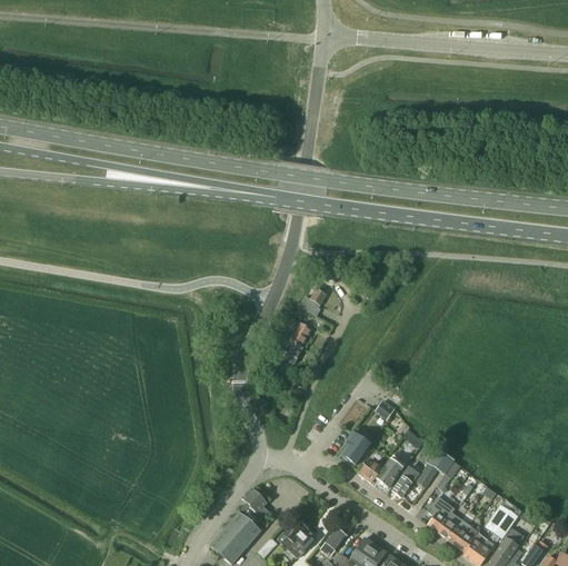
[(335,281),(340,271),(328,265),(322,275),(335,281)]
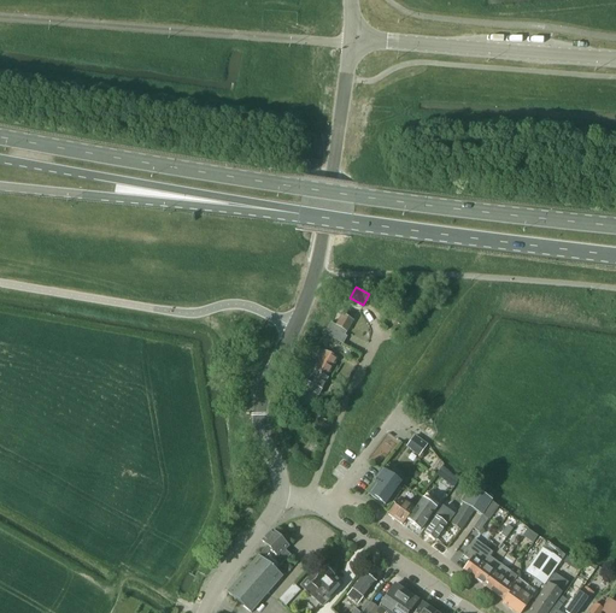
[(388,305),(396,295),(389,292),(383,301),(388,305)]
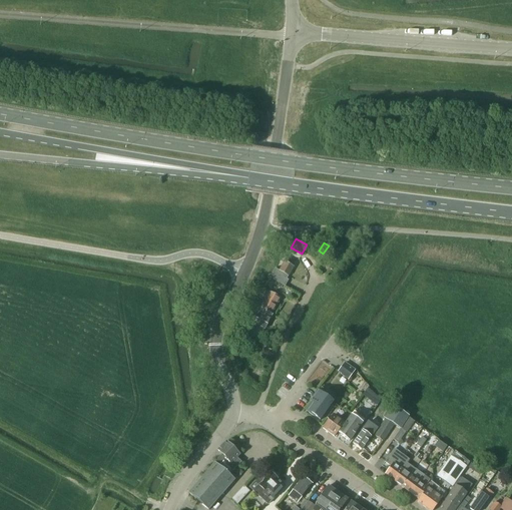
[(288,274),(296,260),(288,255),(280,269),(288,274)]
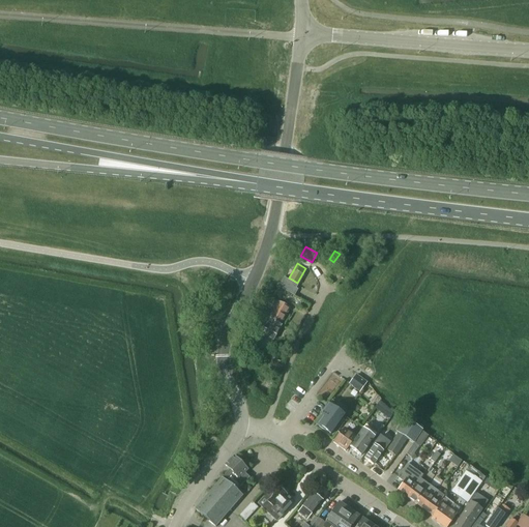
[(296,286),(297,283),(289,277),(288,280),(283,276),(278,284),(284,287),(284,288),(294,294),(298,287),(296,286)]
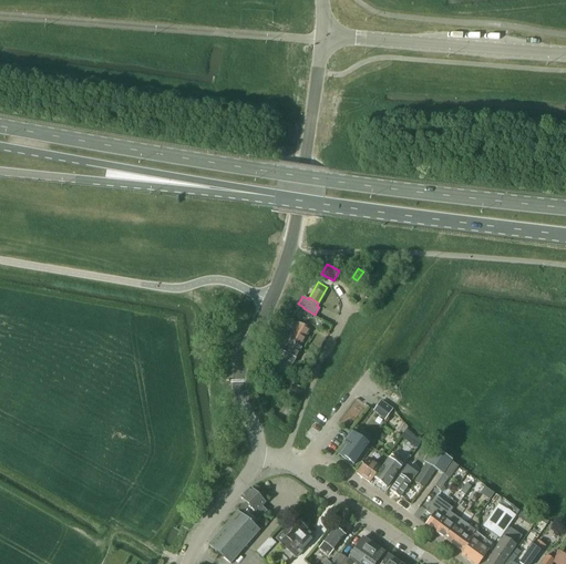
[(300,345),(309,328),(297,321),(292,329),(288,327),(284,335),(288,338),(300,345)]
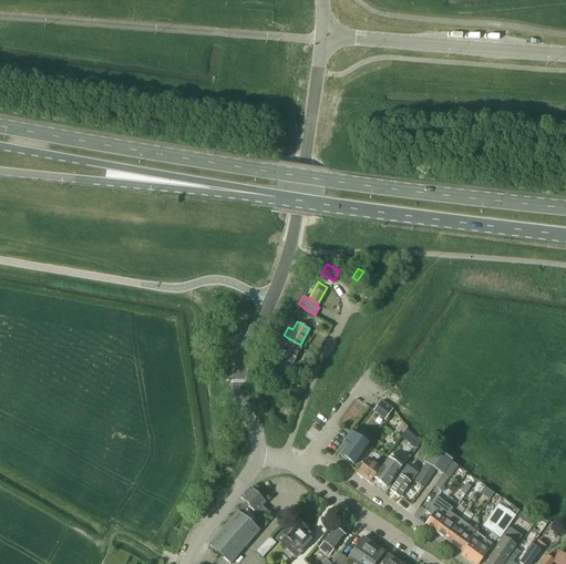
[(300,345),(288,338),(280,352),(275,349),(265,367),(275,372),(284,356),(291,360),(291,361),(292,361),(298,351),(299,350),(301,348),(300,347),(301,346),(300,345)]
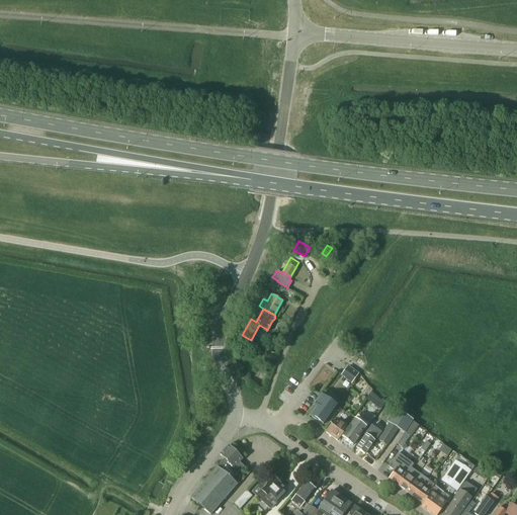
[(352,379),(358,371),(348,364),(344,370),(347,373),(345,375),(352,379)]
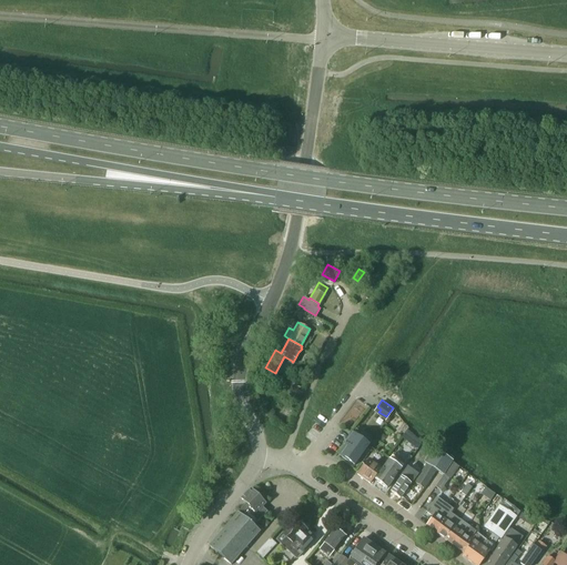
[(408,426),(403,434),(409,439),(415,431),(408,426)]
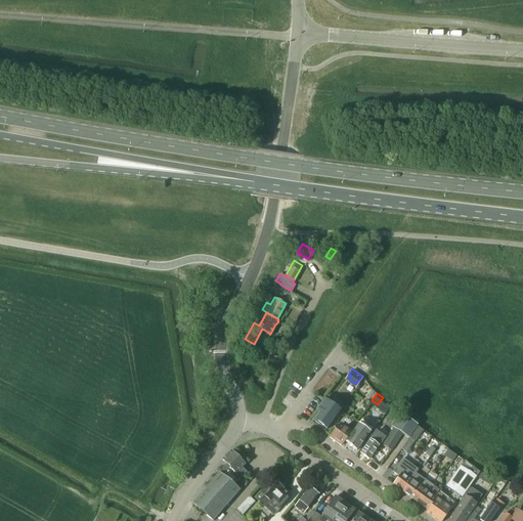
[(321,409),(315,417),(317,418),(316,419),(321,423),(322,422),(328,426),(327,427),(328,427),(342,407),(341,407),(340,408),(328,399),(327,402),(323,400),(318,407),(321,409)]
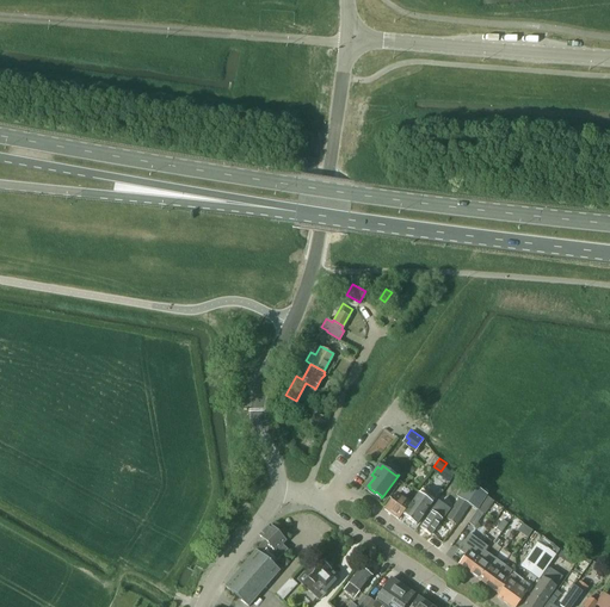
[(478,508),(487,493),(469,482),(447,516),(457,524),(469,503),(478,508)]
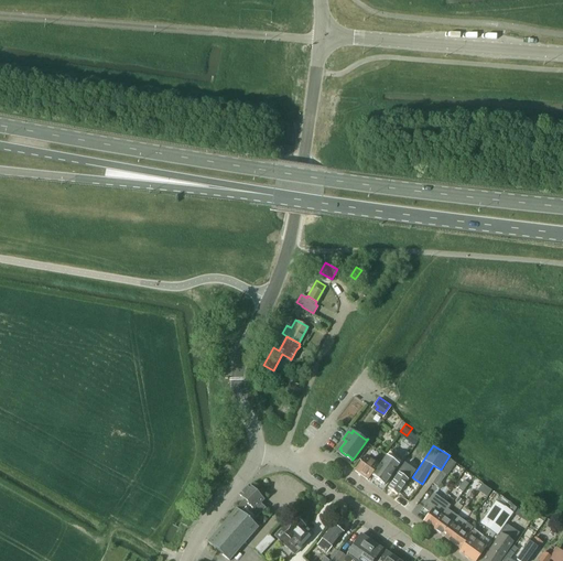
[(368,477),(379,463),(367,454),(364,460),(363,459),(356,468),(368,477)]
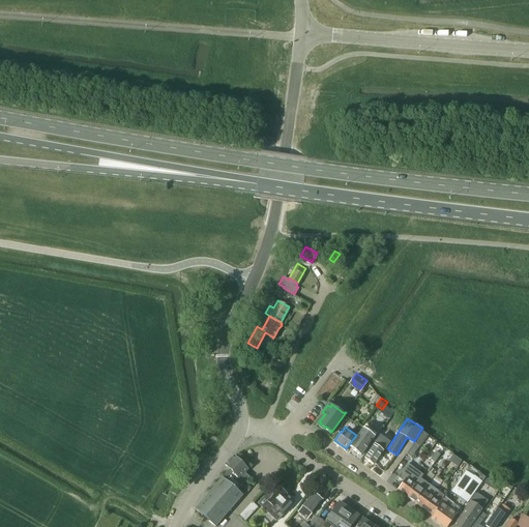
[(361,454),(375,435),(363,427),(350,445),(361,454)]
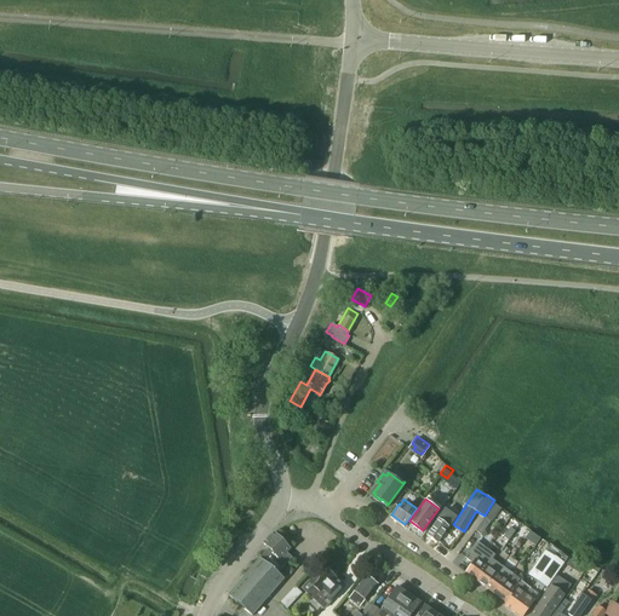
[(496,500),(489,510),(496,513),(502,504),(496,500)]
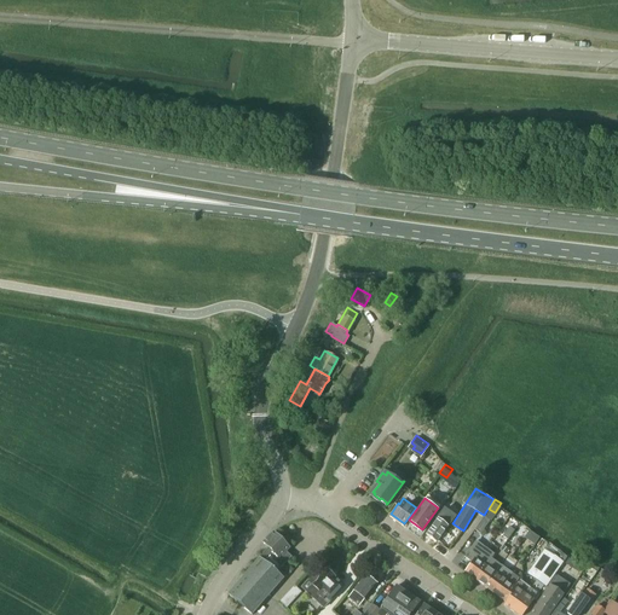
[(438,517),(427,532),(437,539),(448,524),(455,514),(445,506),(437,516),(438,517)]
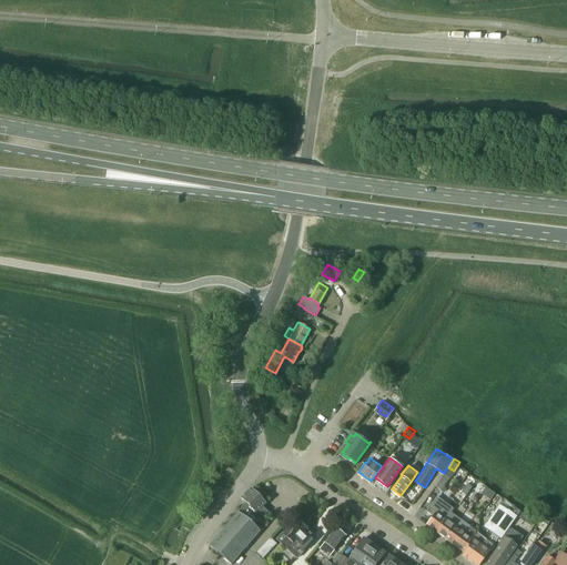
[(442,488),(449,476),(444,473),(436,485),(442,488)]
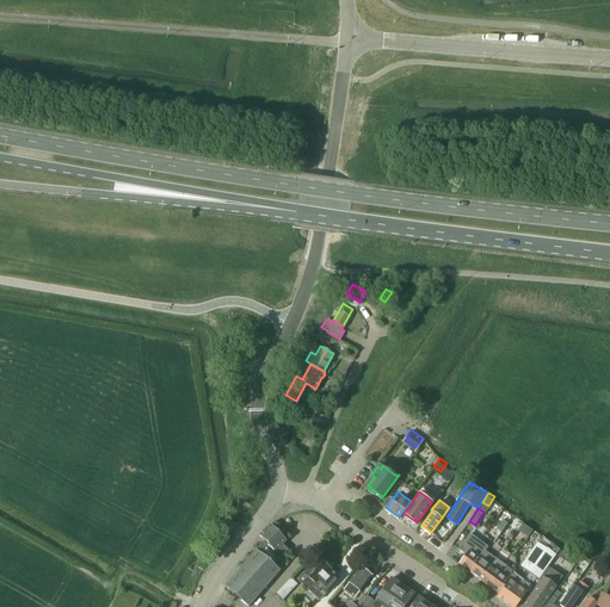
[(501,530),(507,521),(503,516),(495,526),(501,530)]
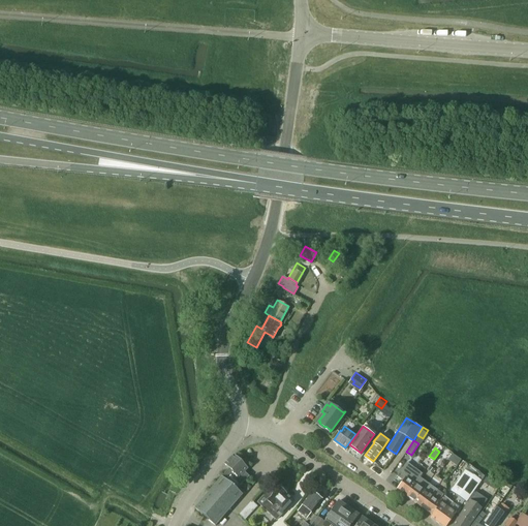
[(242,492),(237,487),(249,474),(245,469),(248,466),(235,453),(225,462),(230,466),(196,506),(216,523),(242,492)]
